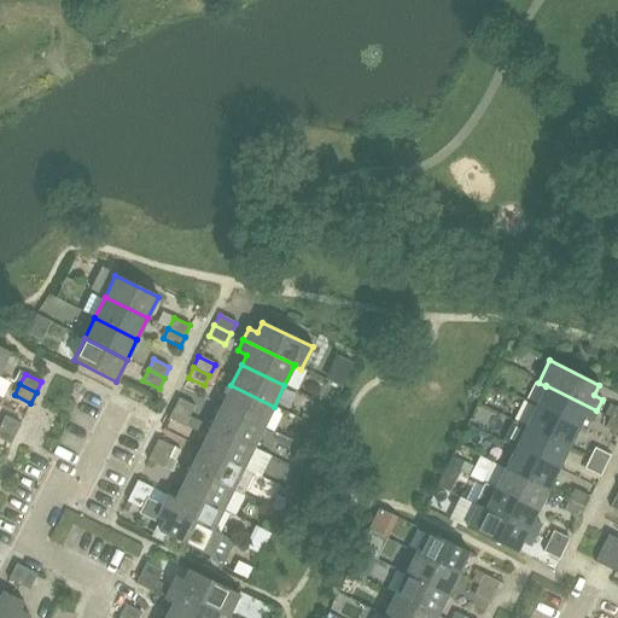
[(274,407),(231,385),(221,406),(263,427),(274,407)]
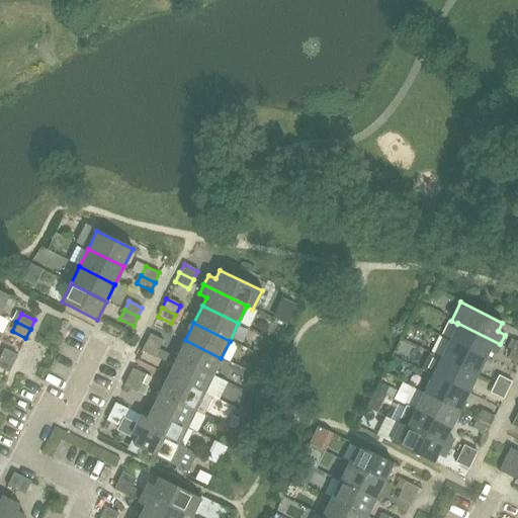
[(457,323),(457,324),(449,340),(485,358),(489,350),(496,353),(500,344),(457,323)]
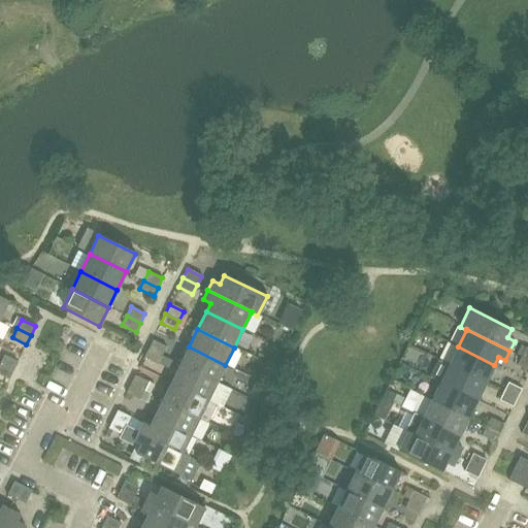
[(147,349),(161,356),(165,347),(152,340),(147,349)]
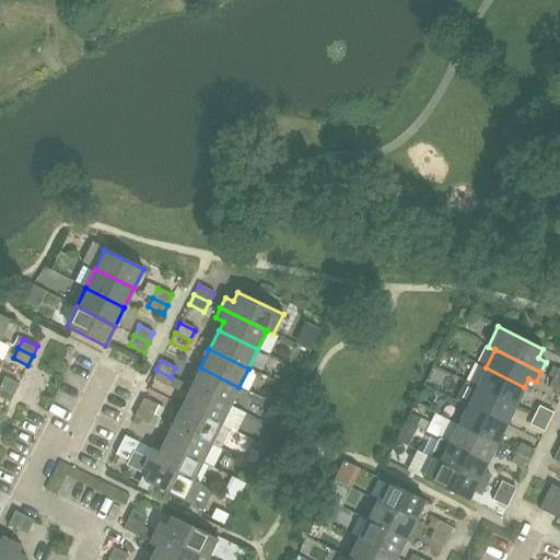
[(238,387),(200,368),(190,386),(230,406),(238,387)]
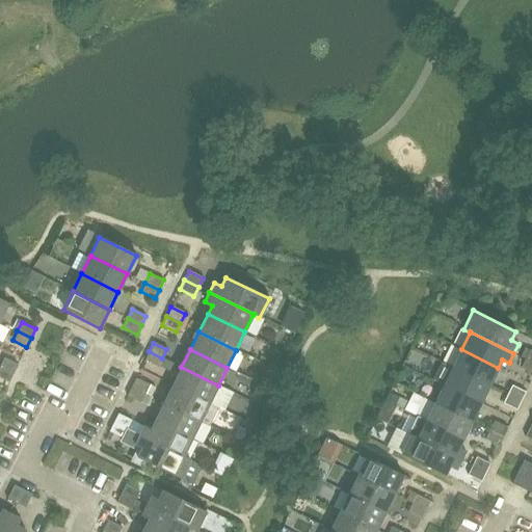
[(498,368),(461,349),(452,367),(489,386),(498,368)]
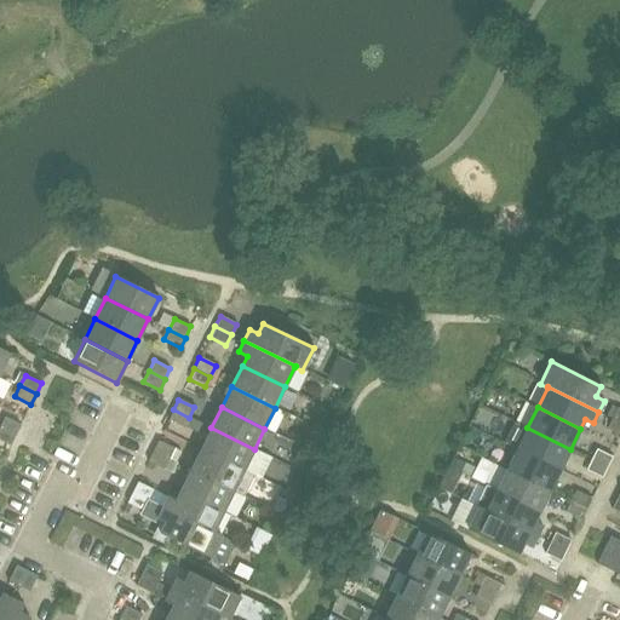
[(189,418),(173,409),(168,420),(184,429),(189,418)]
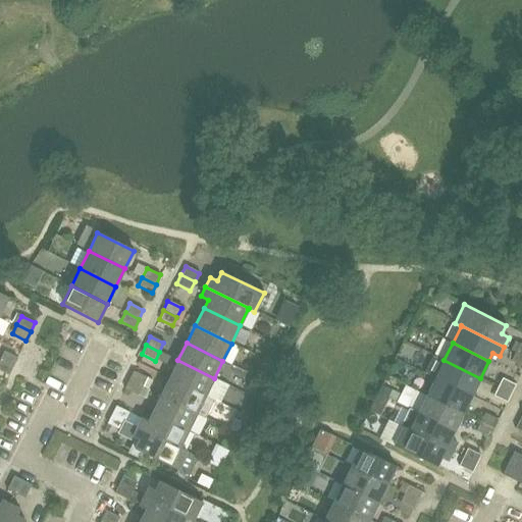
[(0,358),(0,359),(13,366),(17,358),(4,351),(0,358)]
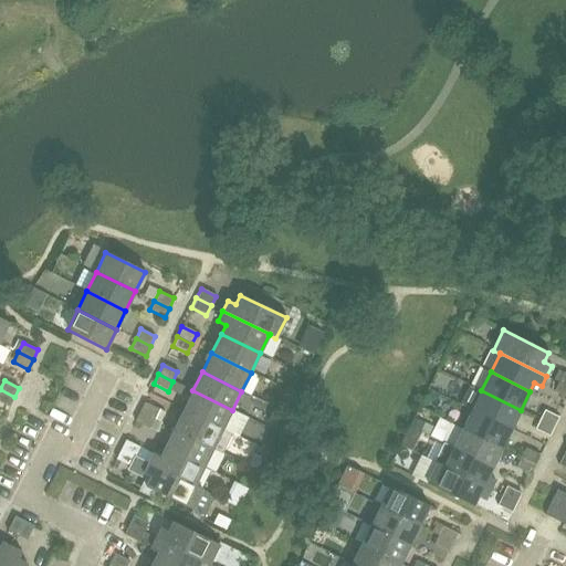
[(565,398),(565,385),(558,381),(553,391),(565,398)]
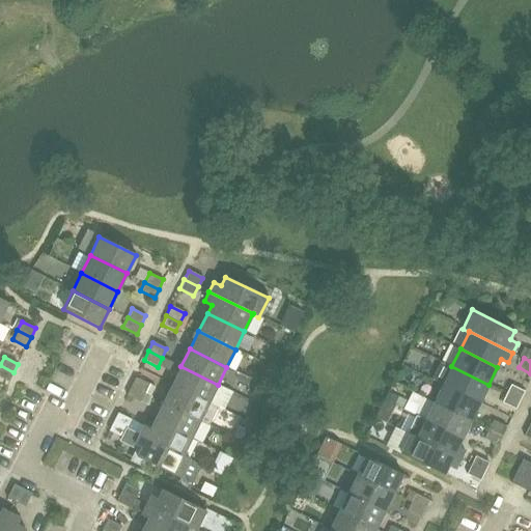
[(0,376),(8,382),(14,372),(0,365),(0,376)]
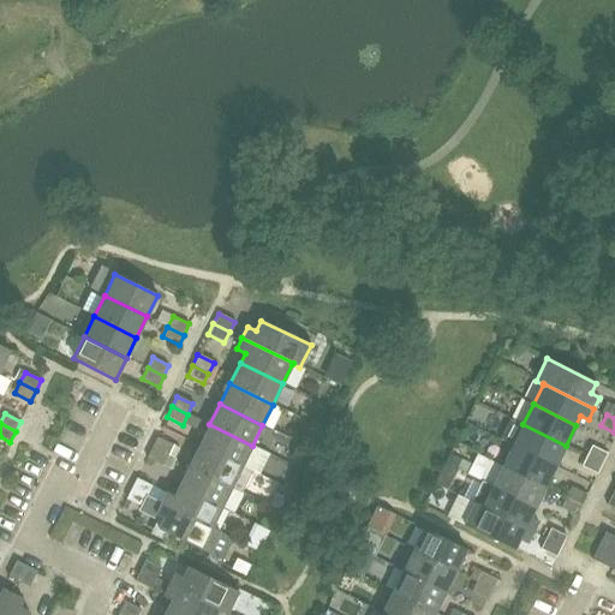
[(252,446),(209,424),(198,446),(242,466),(252,446)]
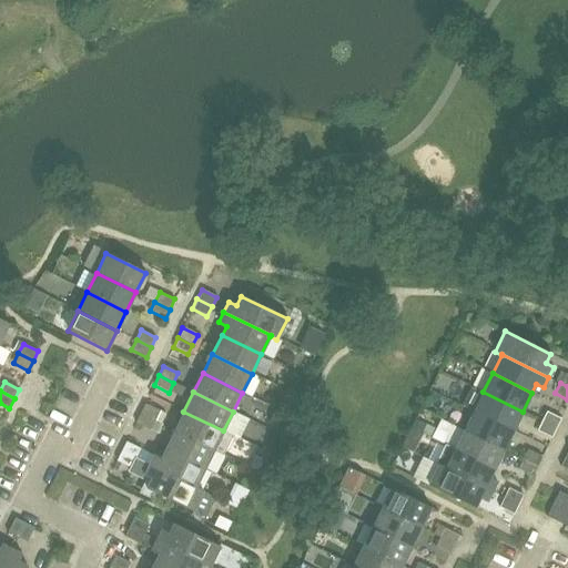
[(513,430),(523,412),(483,392),(474,412),(513,430)]
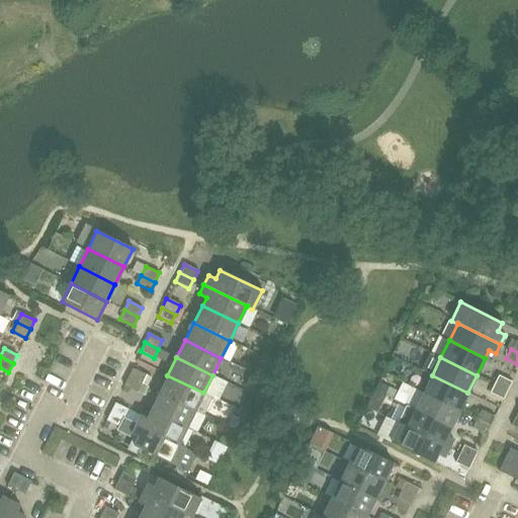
[(132,368),(127,377),(141,383),(145,375),(132,368)]
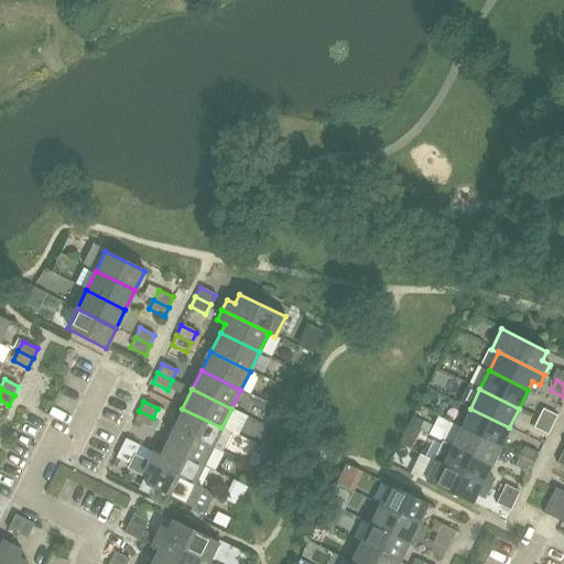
[(230,432),(221,427),(182,409),(173,427),(212,447),(220,452),(230,432)]
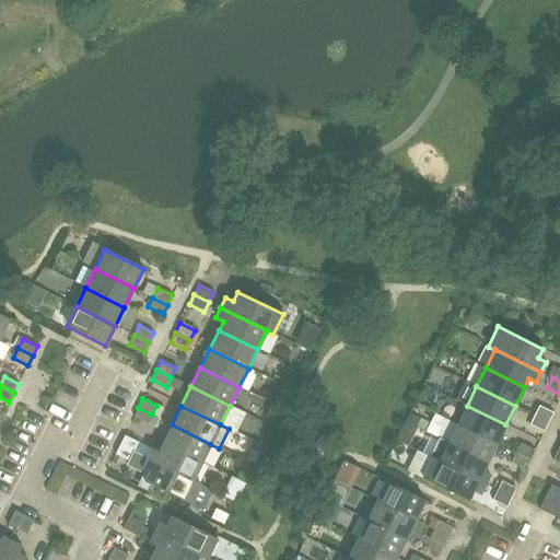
[(497,444),(505,424),(467,406),(457,424),(497,444)]
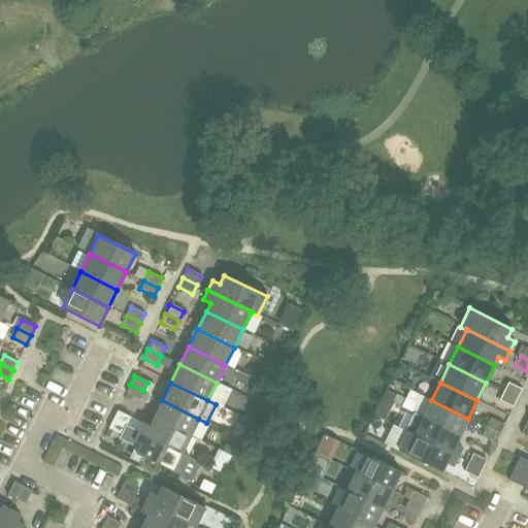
[(503,392),(517,398),(522,390),(507,383),(503,392)]
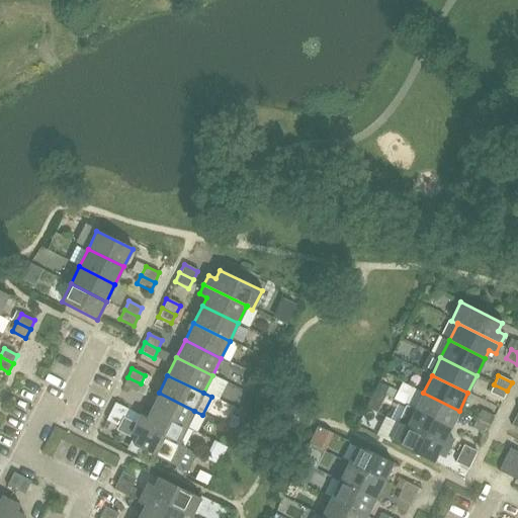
[(141,383),(127,377),(122,385),(137,393),(141,383)]
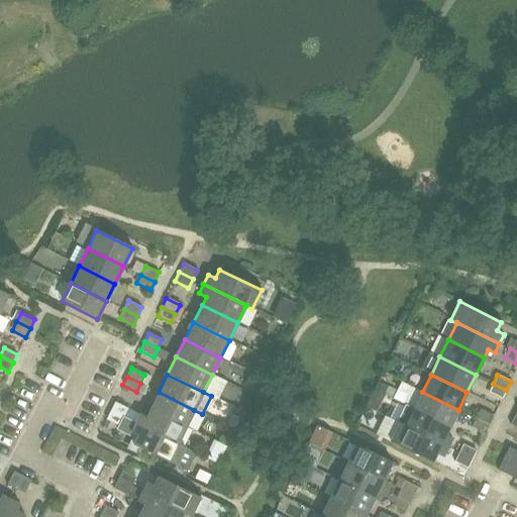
[(383,394),(387,387),(379,383),(376,391),(383,394)]
